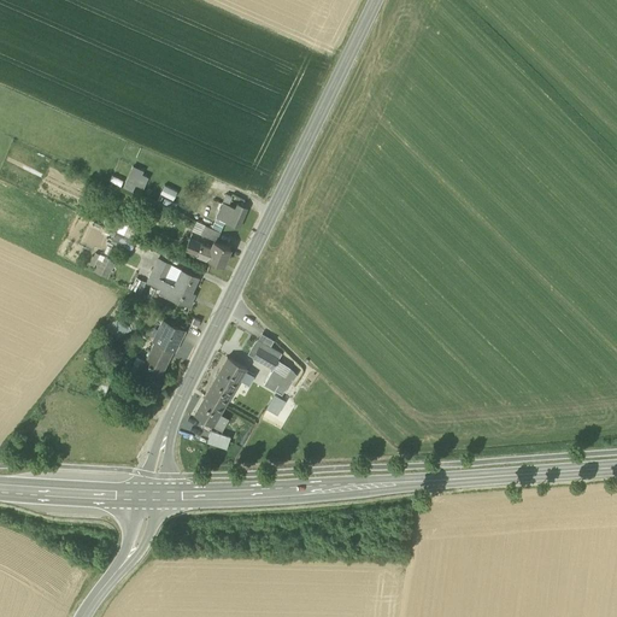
[(124,188),(134,192),(142,171),(134,168),(124,188)]
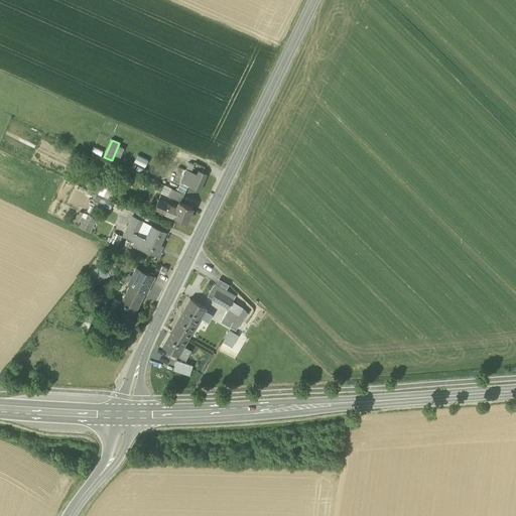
[(136,155),(134,163),(145,166),(147,158),(136,155)]
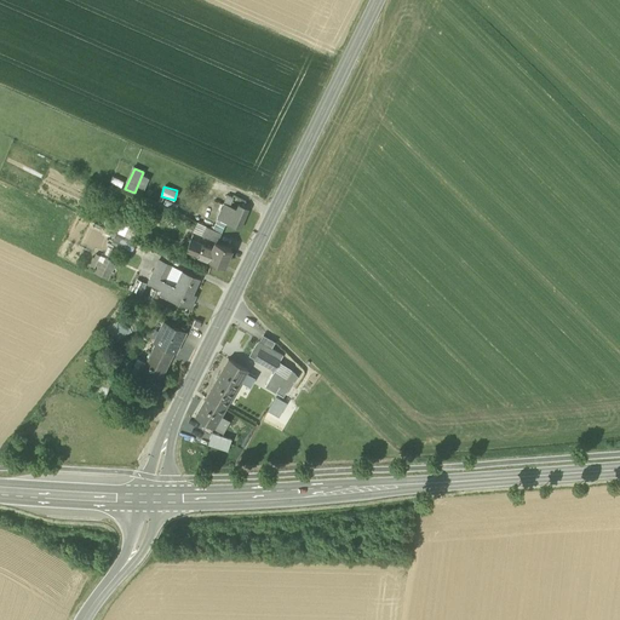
[(225,196),(224,202),(236,207),(239,201),(225,196)]
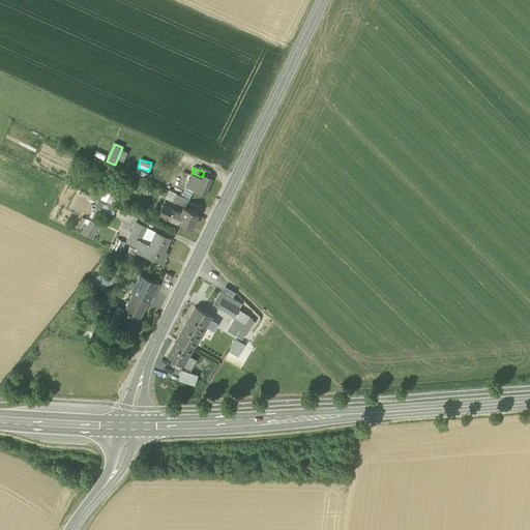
[(192,174),(186,187),(205,196),(212,179),(204,176),(203,179),(192,174)]
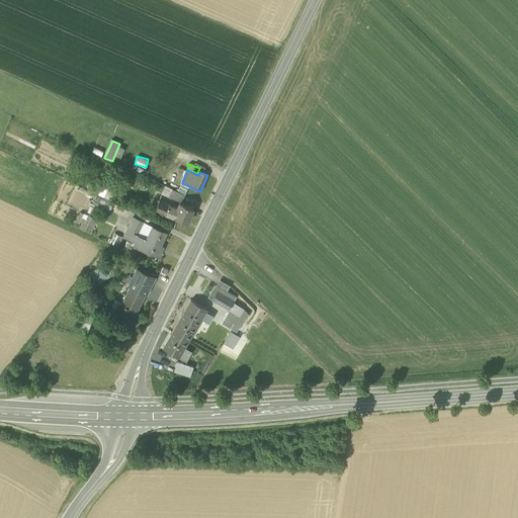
[(101,186),(97,195),(111,201),(115,192),(101,186)]
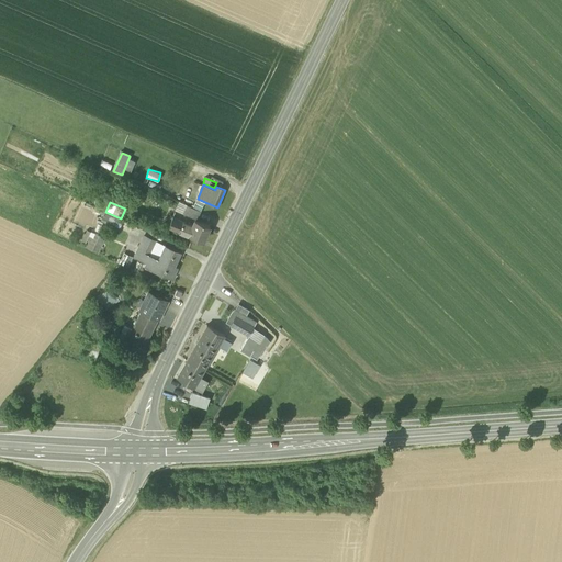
[(201,212),(187,205),(183,214),(197,220),(201,212)]
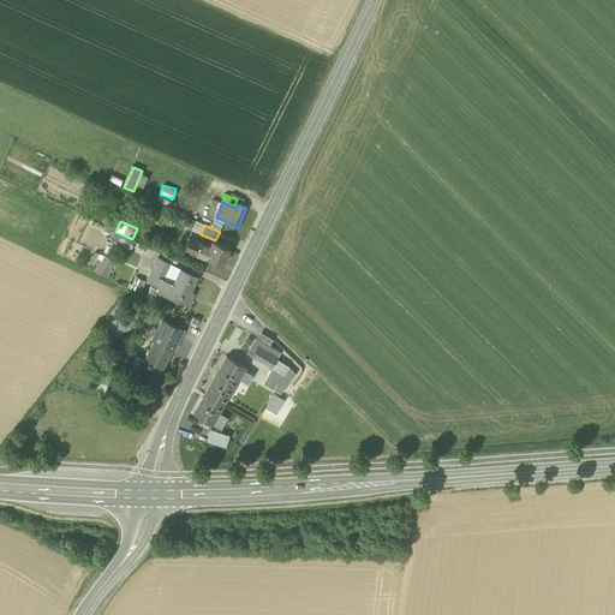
[(135,240),(115,232),(111,243),(129,251),(135,240)]
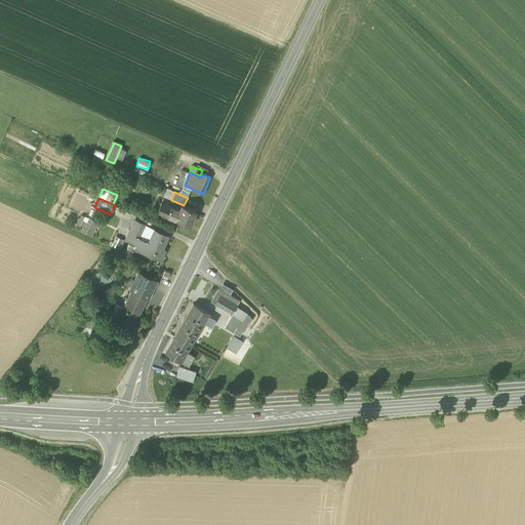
[(179,210),(161,203),(157,211),(167,215),(175,219),(179,210)]
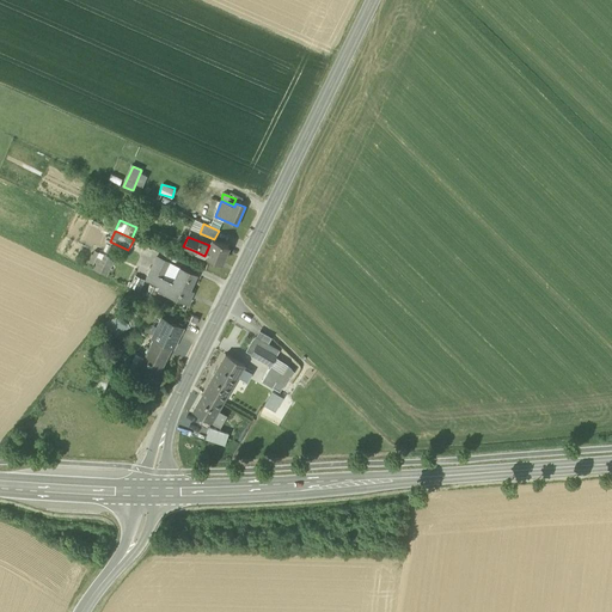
[(228,246),(212,239),(209,245),(204,256),(210,258),(209,261),(212,262),(213,259),(221,263),(228,246)]
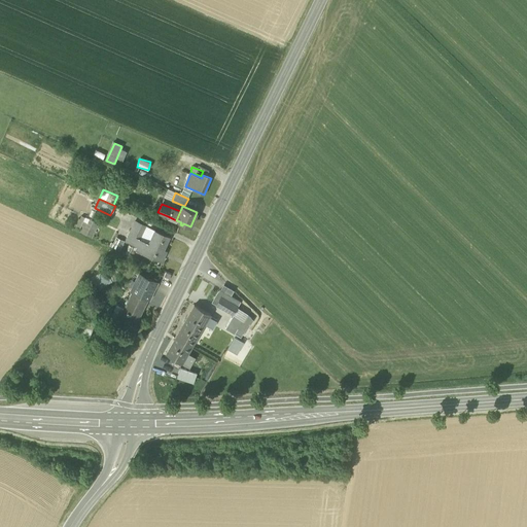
[(98,223),(85,217),(78,232),(92,238),(95,231),(98,223)]
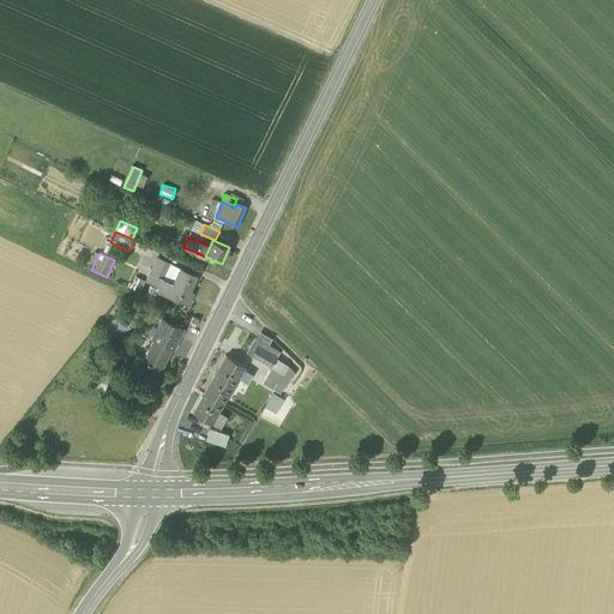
[(170,264),(157,258),(146,281),(160,287),(163,280),(170,264)]
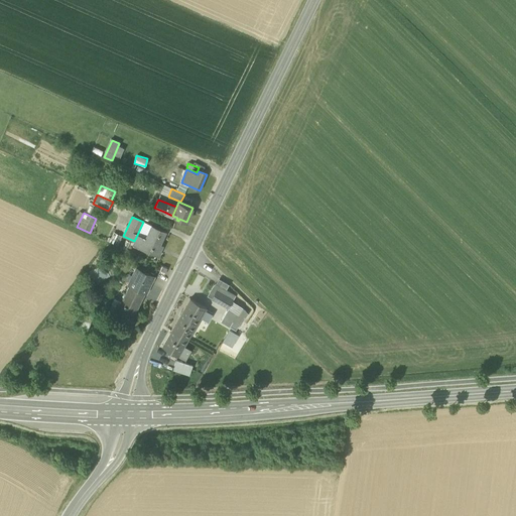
[(165,232),(143,222),(137,235),(134,241),(132,245),(133,246),(133,245),(143,249),(143,250),(144,250),(158,256),(158,255),(162,246),(162,247),(163,246),(159,244),(165,232)]
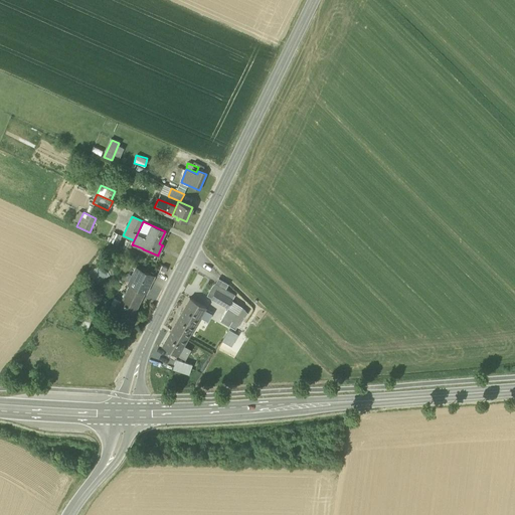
[(111,240),(118,243),(121,236),(114,233),(111,240)]
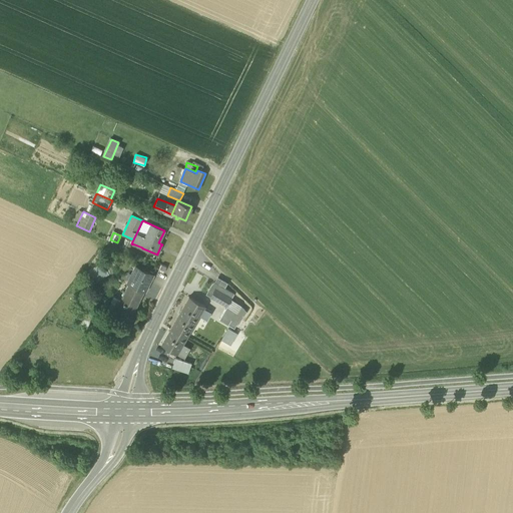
[(103,264),(89,272),(90,274),(82,278),(87,287),(109,276),(111,275),(109,270),(115,267),(111,260),(103,264)]
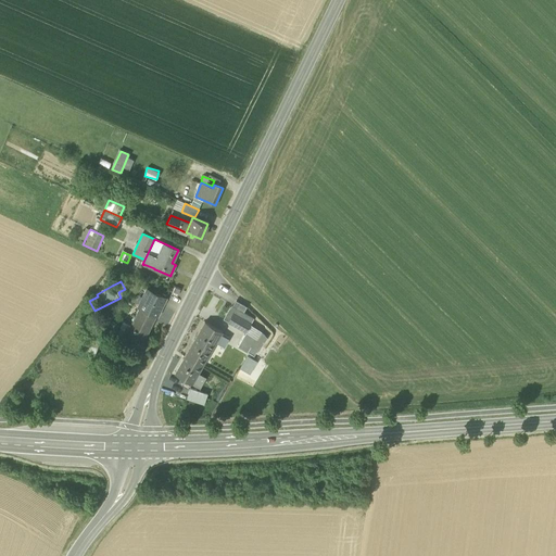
[(165,298),(148,289),(147,291),(146,291),(142,297),(143,297),(138,307),(139,308),(155,316),(165,298)]
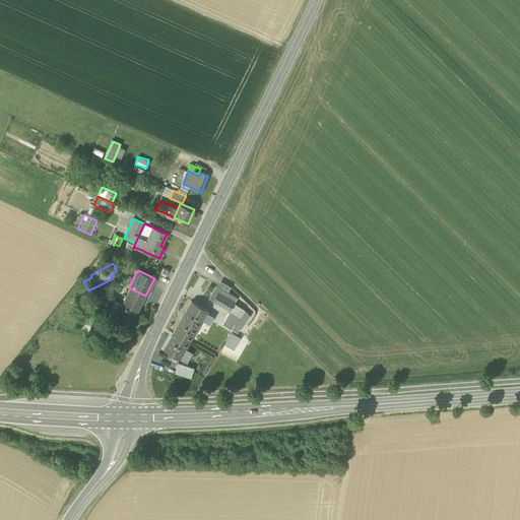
[(230,287),(220,281),(217,287),(226,293),(230,287)]
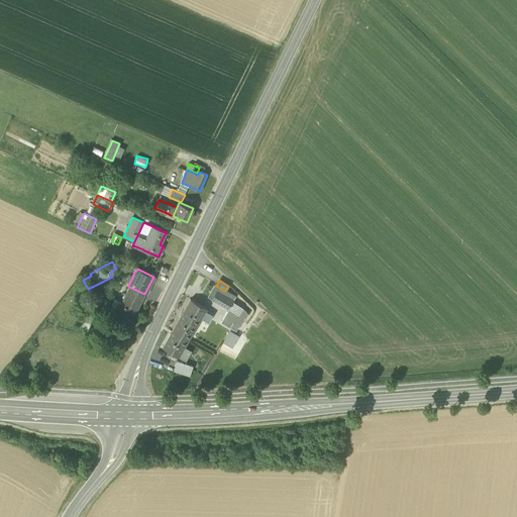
[(216,286),(215,285),(209,296),(212,298),(216,291),(233,301),(235,297),(225,291),(216,286)]
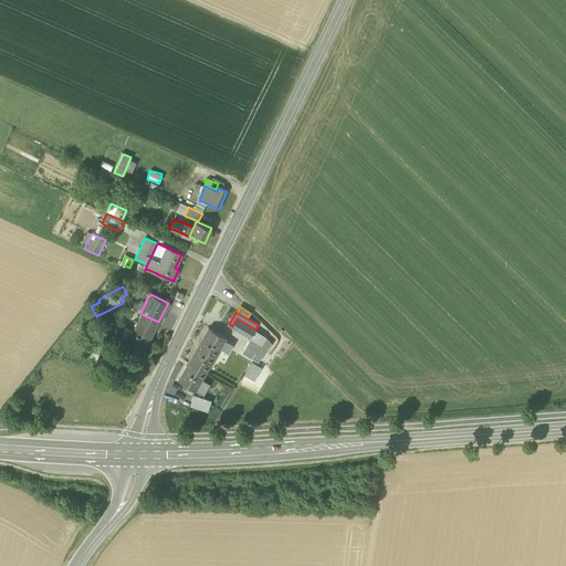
[(158,322),(142,314),(132,333),(127,329),(123,339),(127,342),(144,349),(158,322)]
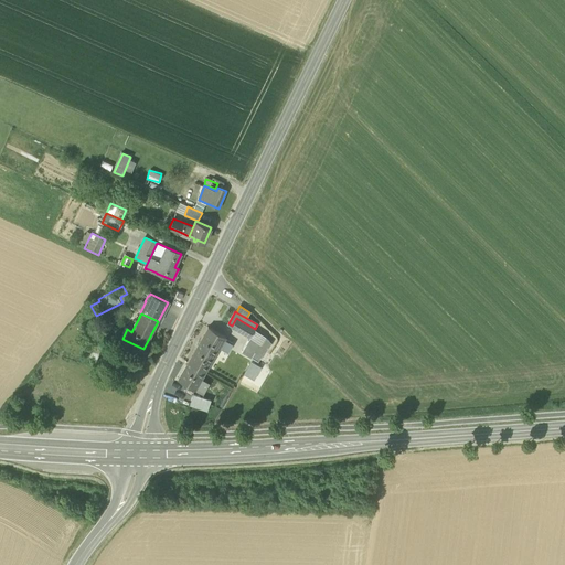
[(255,329),(236,318),(232,326),(232,327),(249,338),(249,337),(254,330),(255,329)]
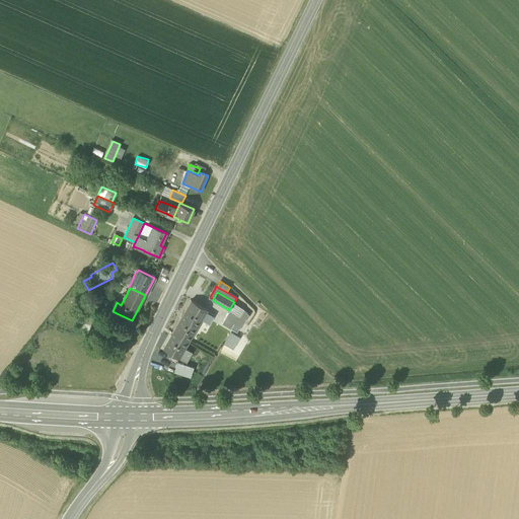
[(191,301),(172,332),(189,342),(207,310),(191,301)]
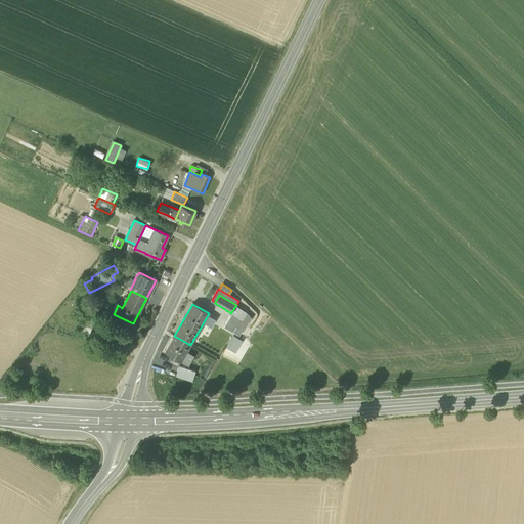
[(245,312),(235,306),(231,312),(241,318),(245,312)]
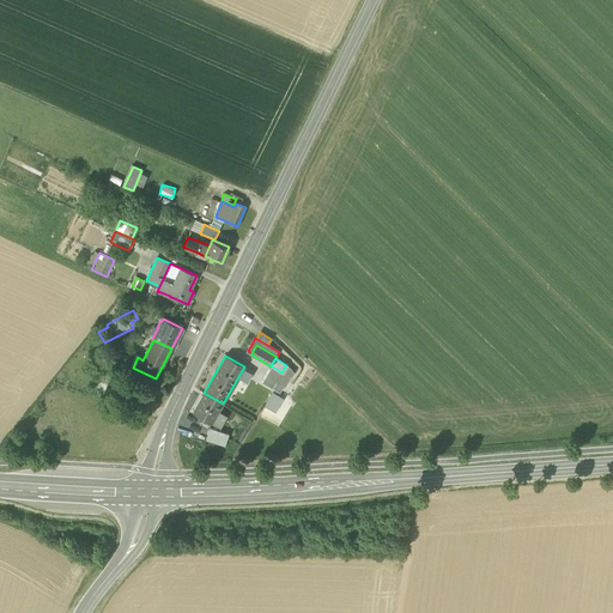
[(279,376),(273,388),(279,392),(292,370),(286,365),(281,372),(279,376)]
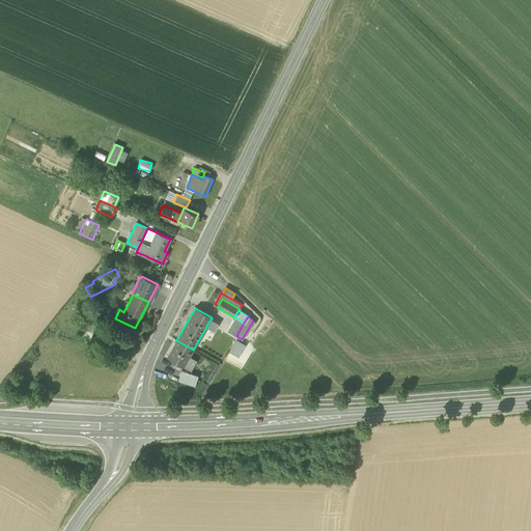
[(242,326),(232,320),(226,331),(236,336),(242,326)]
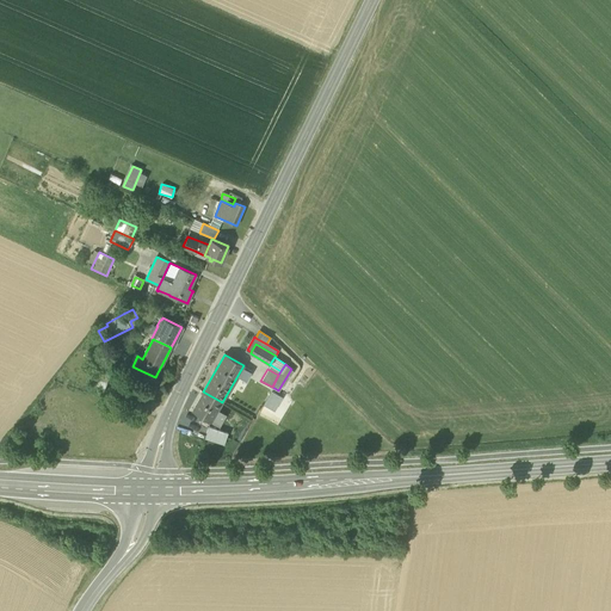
[(107,383),(94,378),(92,384),(105,389),(107,383)]
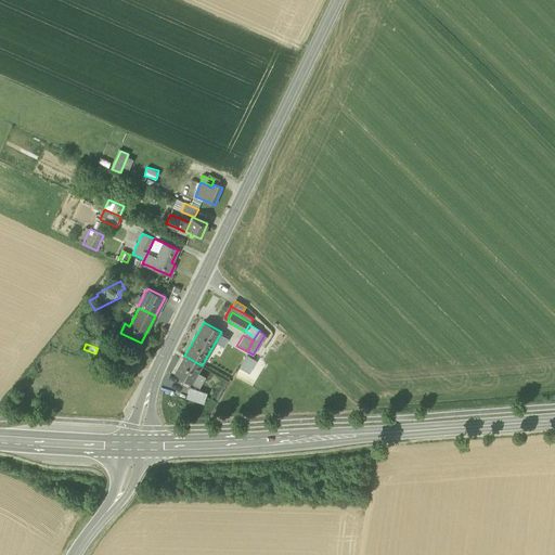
[(202,365),(184,356),(175,373),(192,383),(197,372),(202,365)]
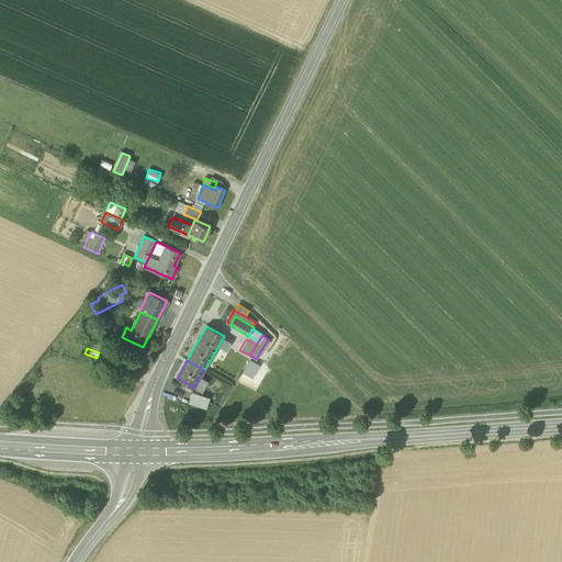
[(258,364),(250,360),(243,372),(250,377),(258,364)]
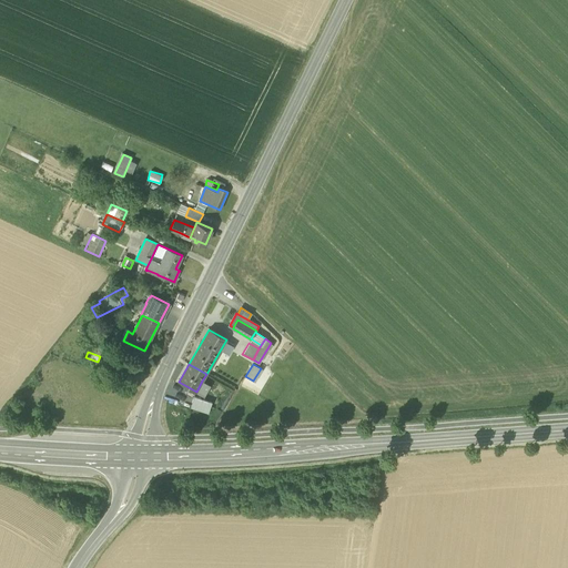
[(202,381),(196,392),(204,396),(210,386),(202,381)]
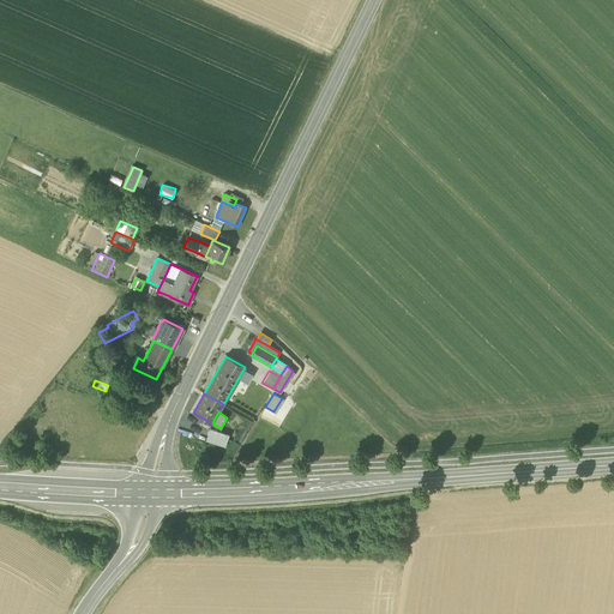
[(229,435),(210,429),(206,439),(226,446),(229,435)]
